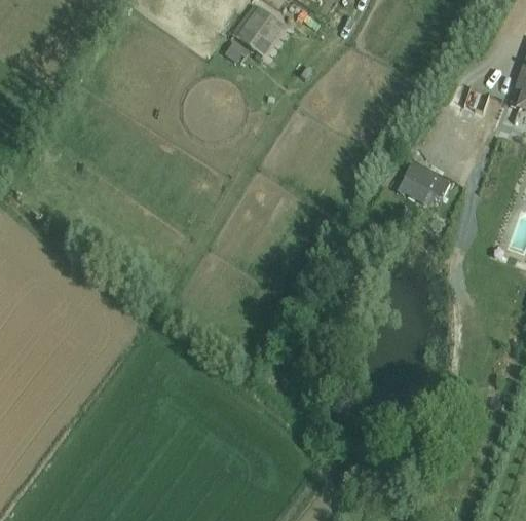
[(253,2),(230,32),(262,54),(284,23),(253,2)]
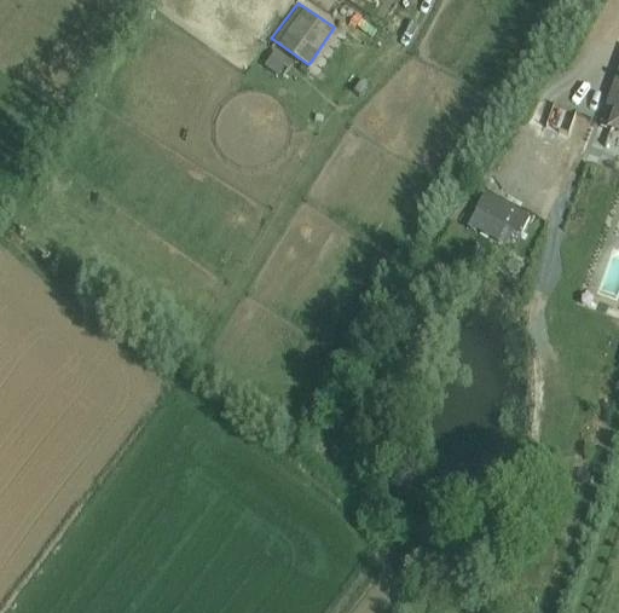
[(276,47),(264,62),(281,75),(291,63),(276,47)]
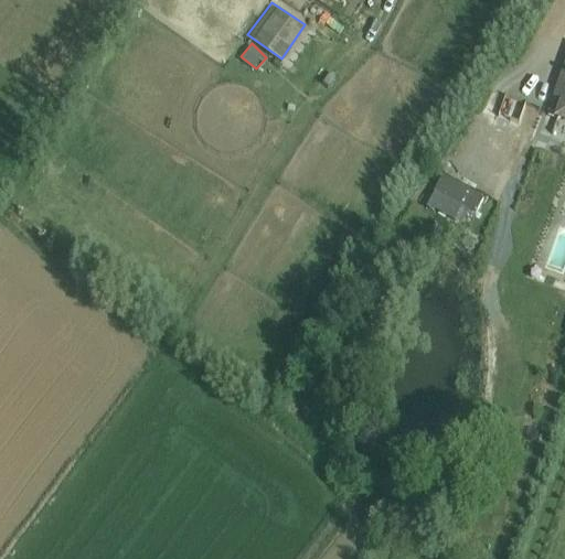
[(560,96),(553,116),(564,119),(564,65),(554,95),(560,96)]
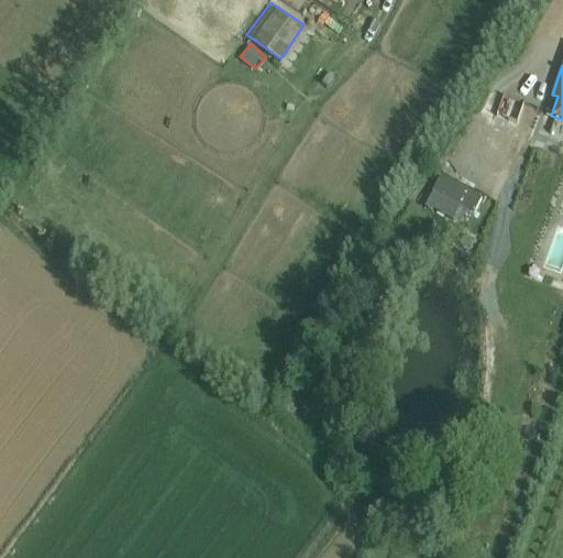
[(439,173),(431,187),(473,210),(481,196),(439,173)]
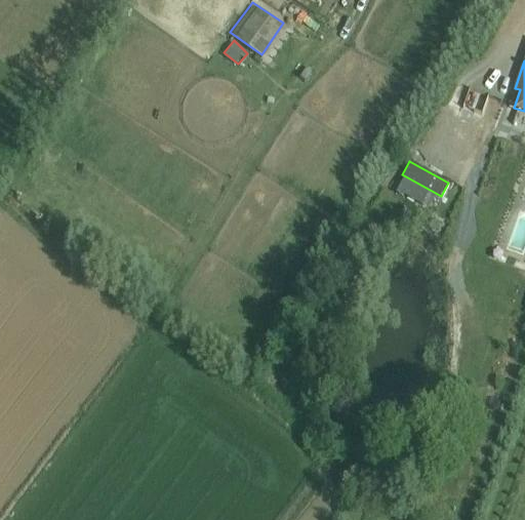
All buildings are outlined.
